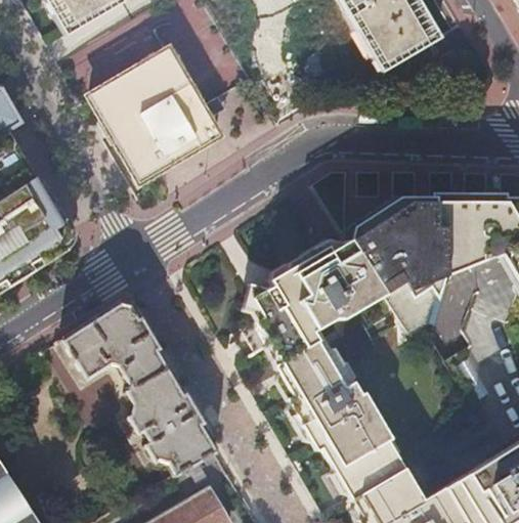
[(47,0),(68,36),(122,4),(119,0),(343,0),(386,72),(443,38),(421,0),(47,0)]
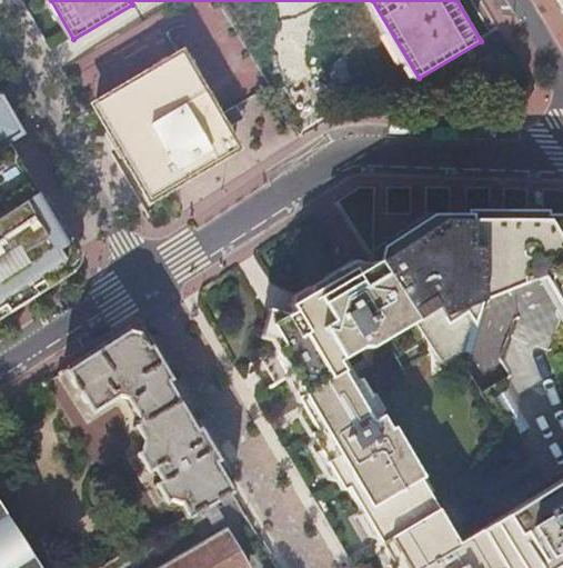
[(235,125),(227,110),(189,50),(100,103),(157,196),(172,188),(194,175),(245,146),(235,125)]
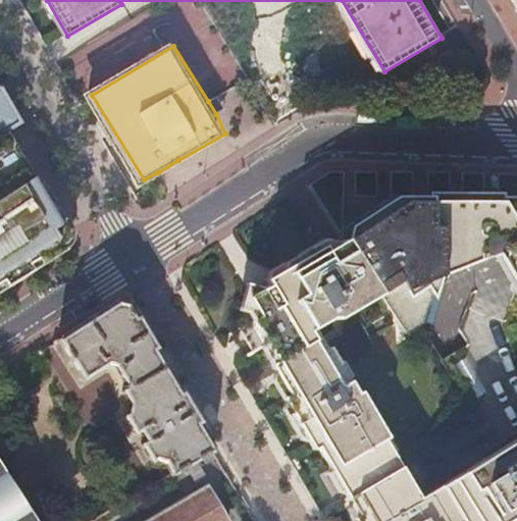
[(0,135),(10,129),(23,121),(5,91),(0,81),(0,135)]
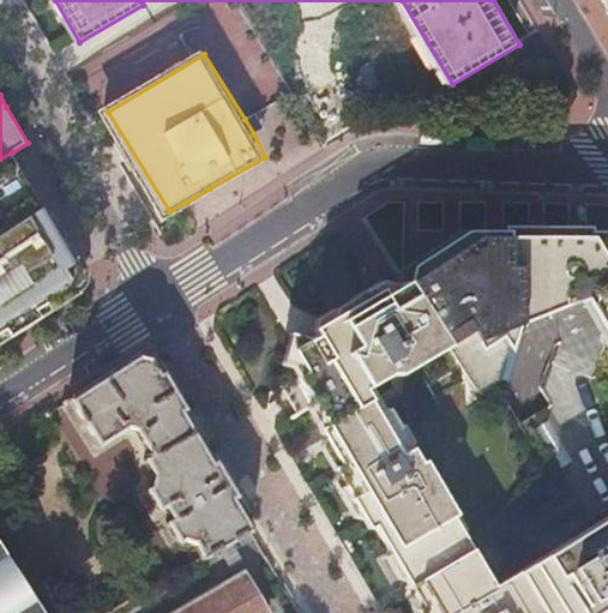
[(257,113),(245,119),(254,134),(266,127),(257,113)]
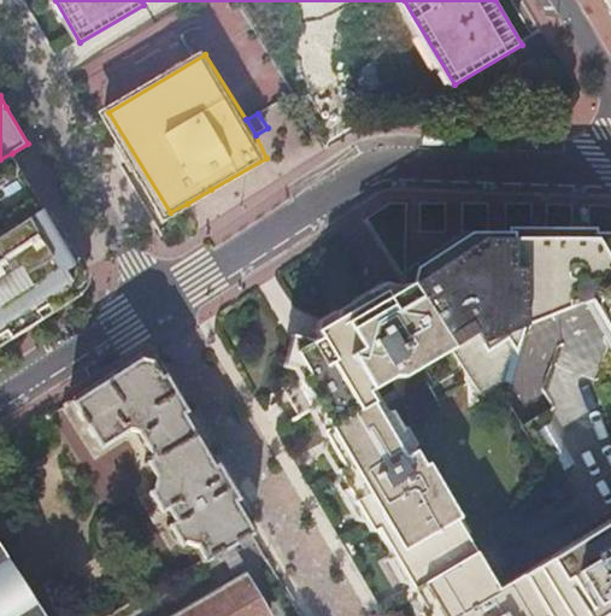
[(72,258),(35,193),(12,153),(0,159),(0,341),(36,318),(29,304),(66,280),(59,265),(72,258)]
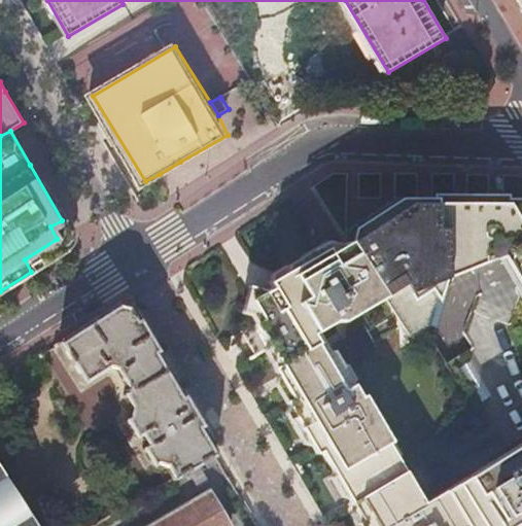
[(352,231),(352,243),(388,299),(414,338),(430,329),(448,277),(401,199),(352,231)]
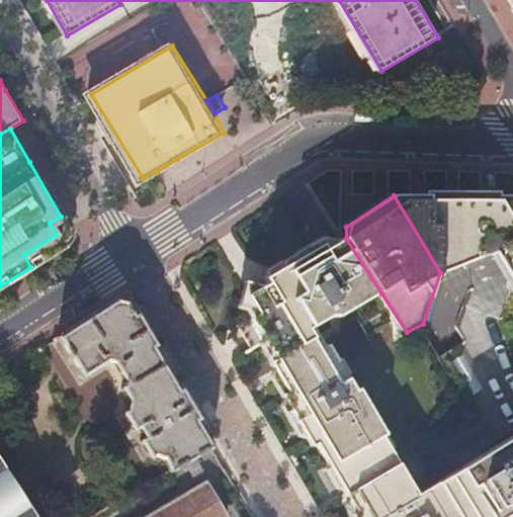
[(465,196),(394,195),(440,272),(463,263),(464,242),(465,196)]
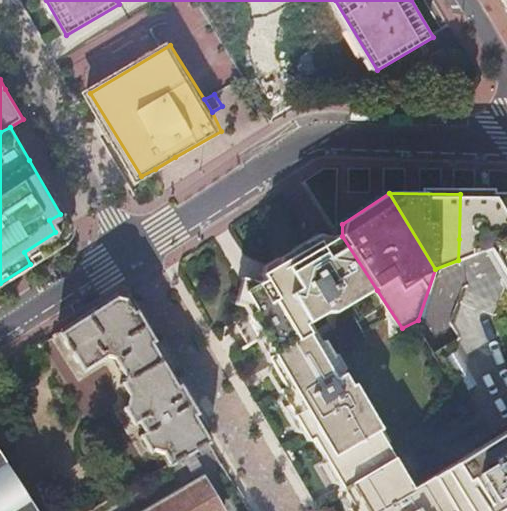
[(506,194),(460,194),(459,239),(458,260),(498,243),(506,239),(506,194)]
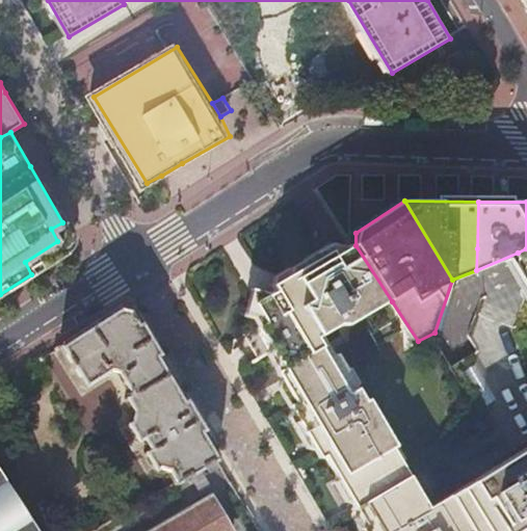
[(77,246),(62,222),(51,229),(57,241),(25,262),(31,274),(77,246)]
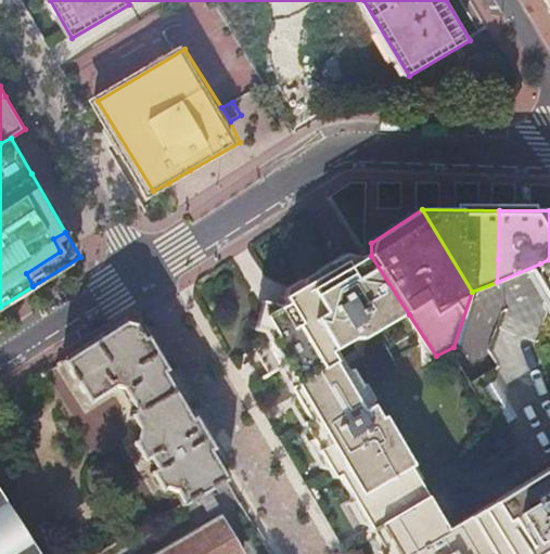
[(343,475),(375,528),(426,498),(409,469),(413,466),(384,419),(381,421),(372,407),(366,411),(355,394),(348,398),(342,388),(336,390),(324,372),(344,360),(339,351),(355,340),(358,344),(409,314),(371,256),(346,272),(342,267),(298,294),(308,309),(291,319),(276,329),(281,337),(275,340),(302,385),(306,383),(323,411),(307,423),(340,476),(343,475)]
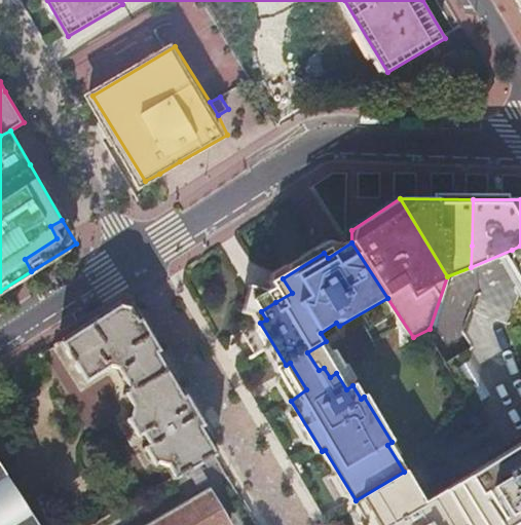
[(520,440),(504,450),(506,452),(520,443),(520,246),(512,250),(471,267),(474,271),(520,251),(520,286),(518,287),(520,290),(520,440)]
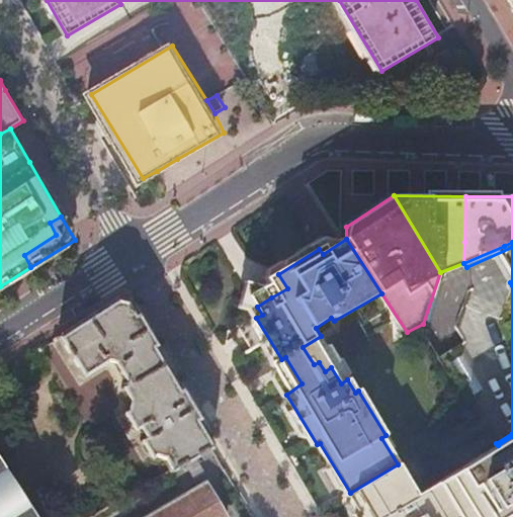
[(174,469),(176,468),(215,446),(169,368),(133,306),(123,304),(116,300),(63,335),(87,374),(110,360),(118,363),(130,382),(124,386),(133,400),(127,412),(125,413),(136,430),(142,427),(148,437),(143,440),(153,457),(158,454),(166,456),(174,469)]
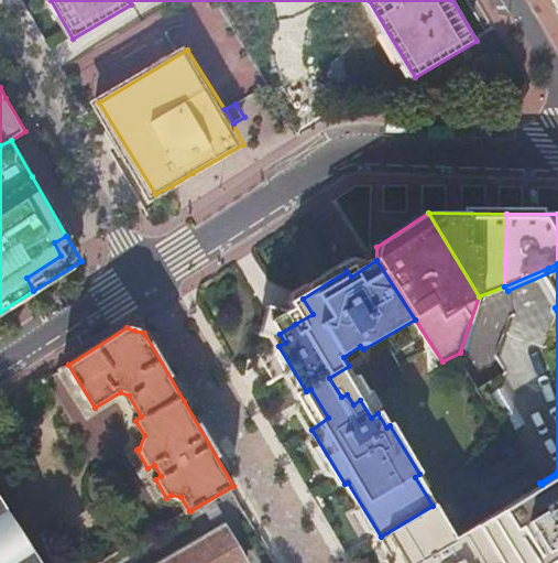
[(557,475),(542,485),(557,513),(557,475)]
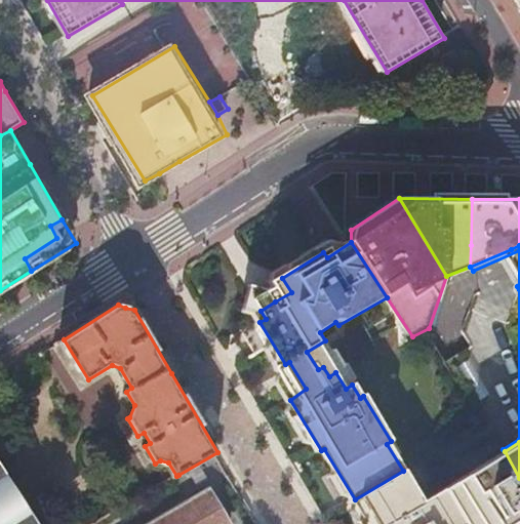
[(447,491),(466,523),(519,523),(519,478),(505,451),(503,449),(443,485),(447,491)]
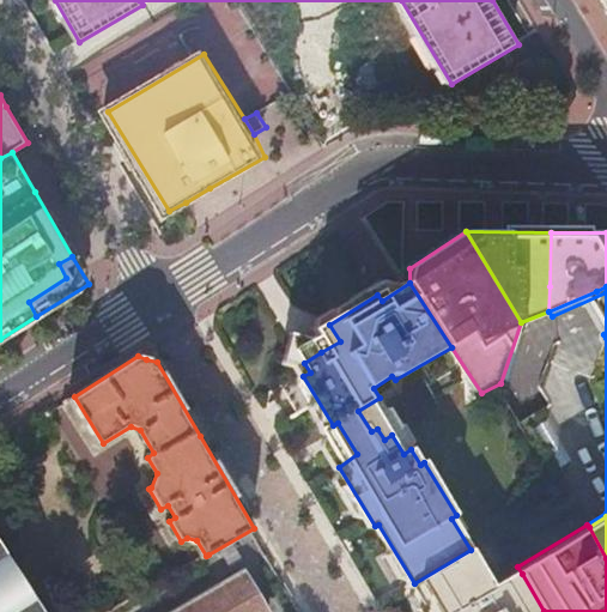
[(253,562),(268,552),(254,528),(208,555),(220,575),(250,558),(253,562)]
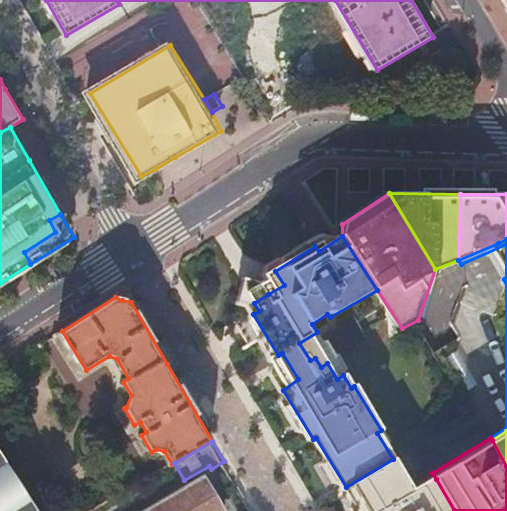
[(0,510),(39,510),(0,449),(0,510)]
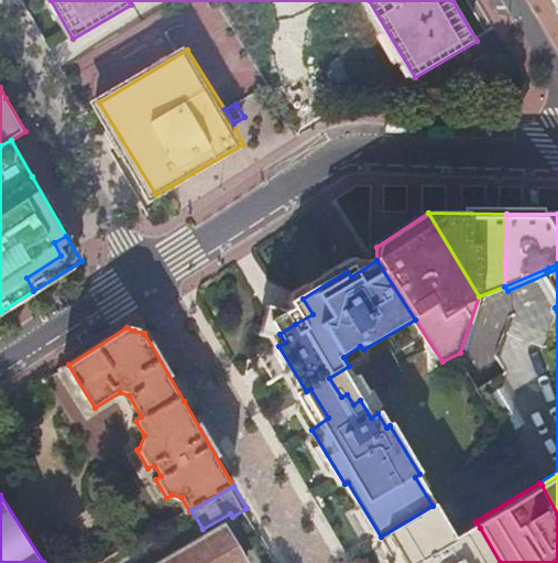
[(433,506),(381,537),(395,562),(500,562),(480,528),(455,543),(433,506)]
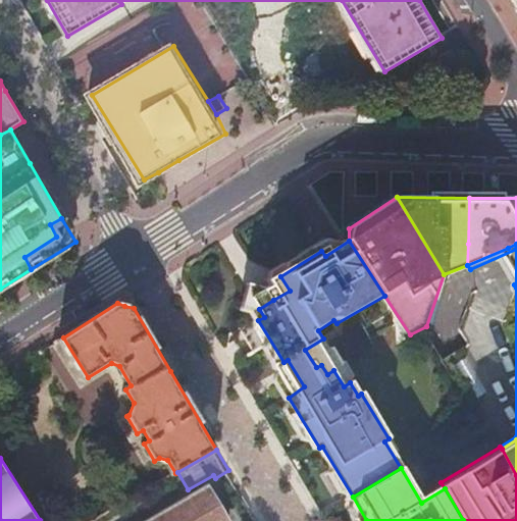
[(230,520),(211,487),(154,520),(230,520)]
